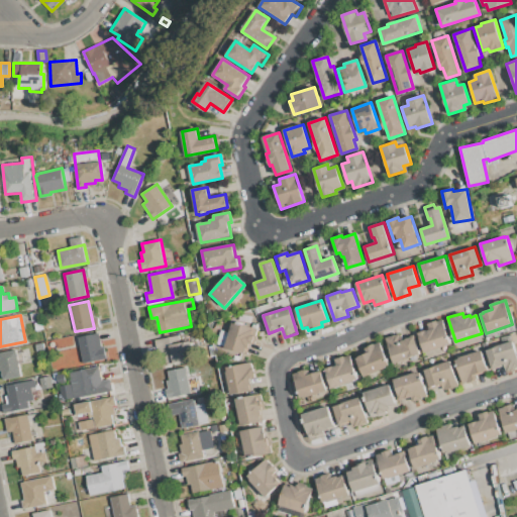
[(424,352),(419,333),(430,330),(428,323),(436,321),(437,321),(443,320),(450,344),(424,352)]
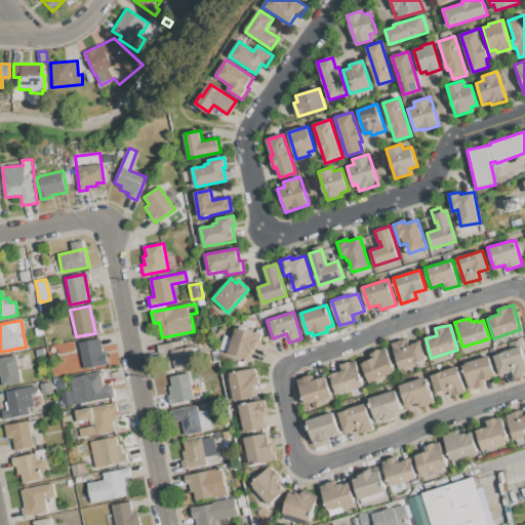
[(220,350),(225,334),(234,337),(237,326),(257,332),(256,334),(258,335),(256,340),(260,341),(257,350),(254,349),(251,359),(220,350)]
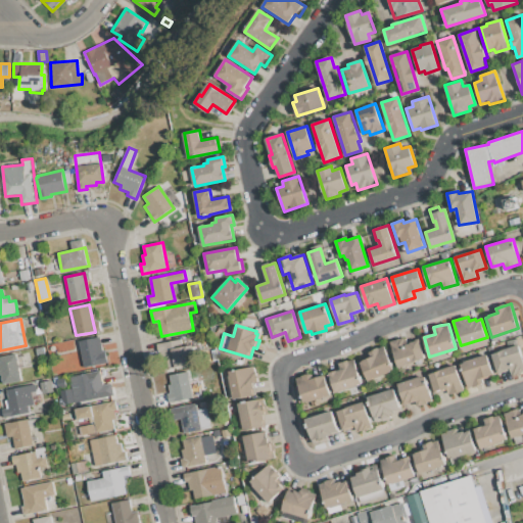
[(397,368),(389,342),(406,336),(408,344),(419,340),(424,358),(415,361),(415,362),(397,368)]
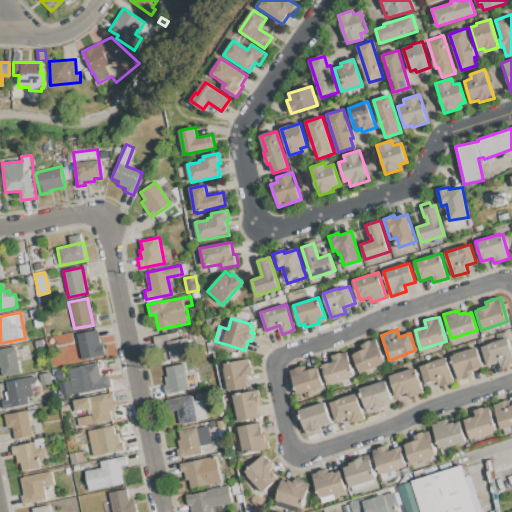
[(77,334),(96,330),(101,355),(83,359),(77,334)]
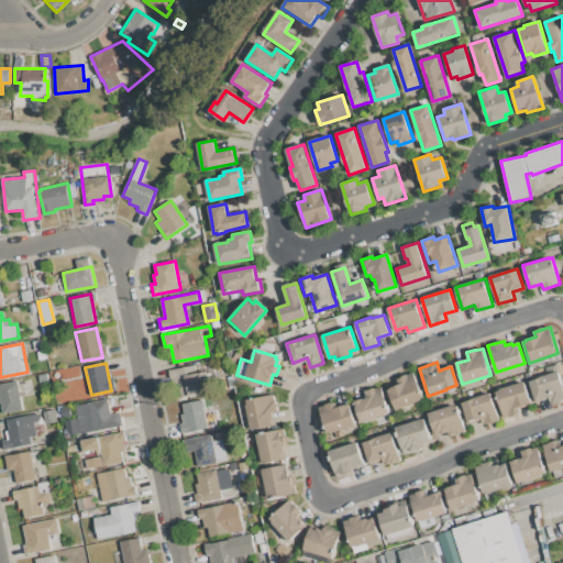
[(186,375),(210,371),(213,387),(189,393),(186,375)]
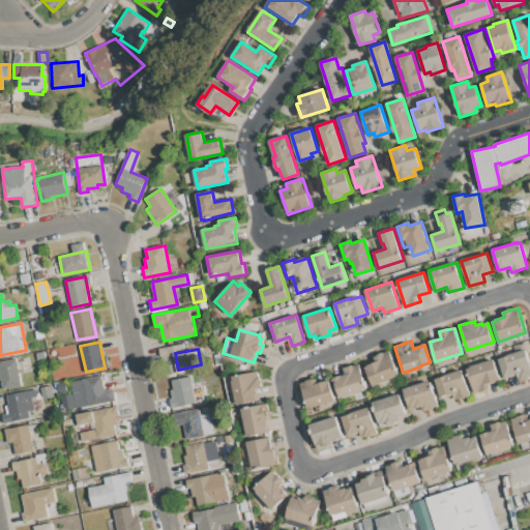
[(499,360),(511,356),(510,354),(525,350),(529,363),(529,377),(519,381),(517,375),(505,379),(499,360)]
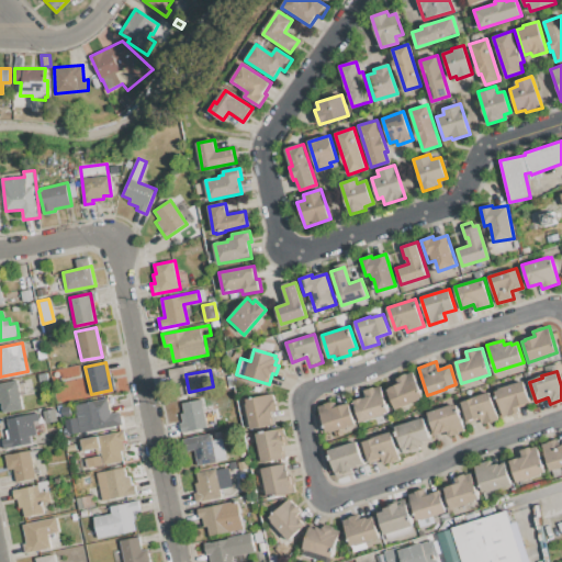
[(38,374),(47,372),(48,381),(40,382),(38,374)]
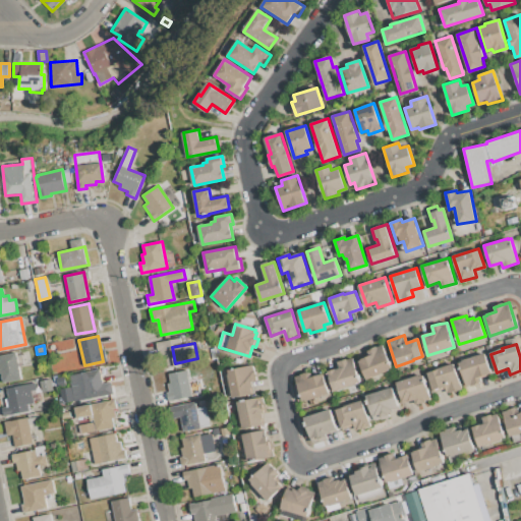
[(366,380),(358,361),(371,356),(368,350),(382,345),(392,368),(366,380)]
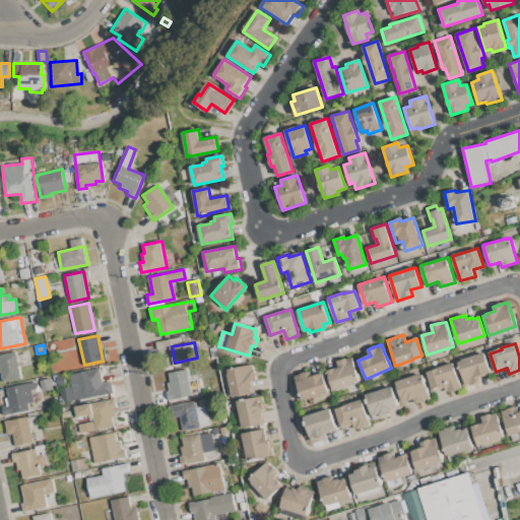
[(0,354),(17,351),(22,378),(3,382),(1,373),(0,373),(0,354)]
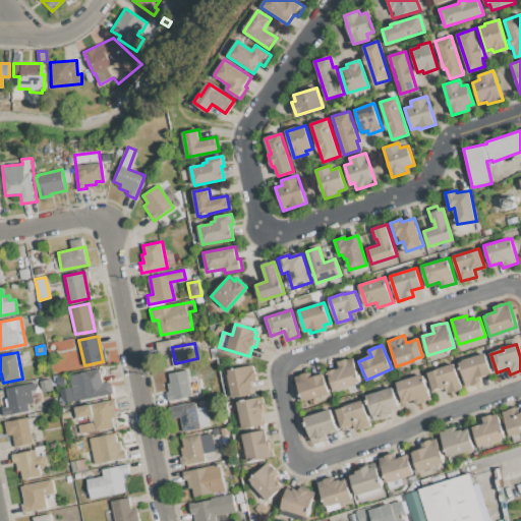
[(459,363),(463,361),(485,353),(491,372),(480,377),(482,382),(467,387),(459,363)]
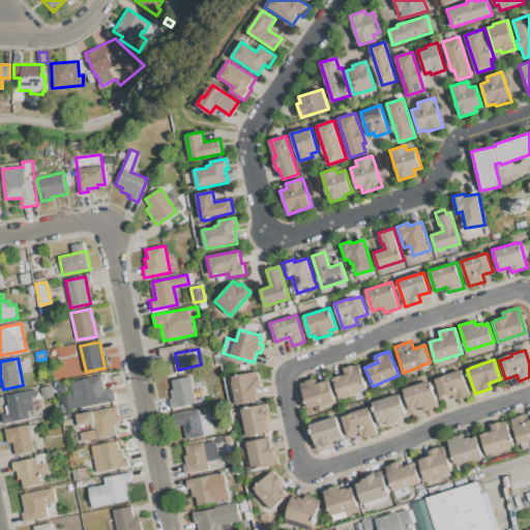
[(341,398),(334,379),(346,375),(344,369),(359,363),(367,388),(341,398)]
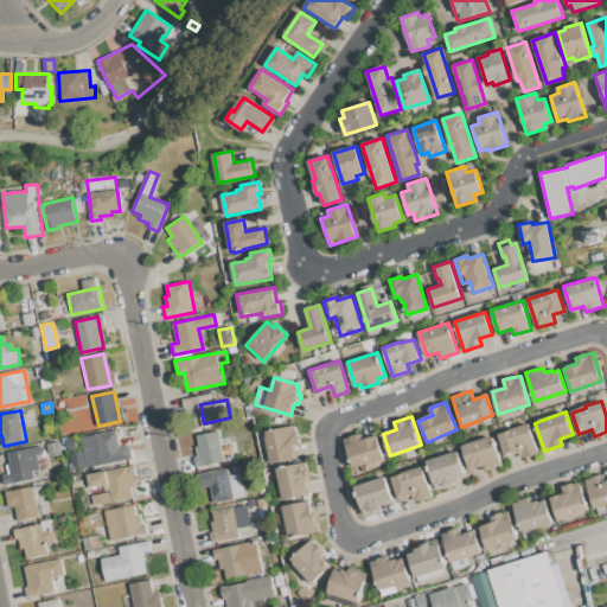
[(266,430),(296,425),(300,443),(293,445),(295,459),(272,464),(266,430)]
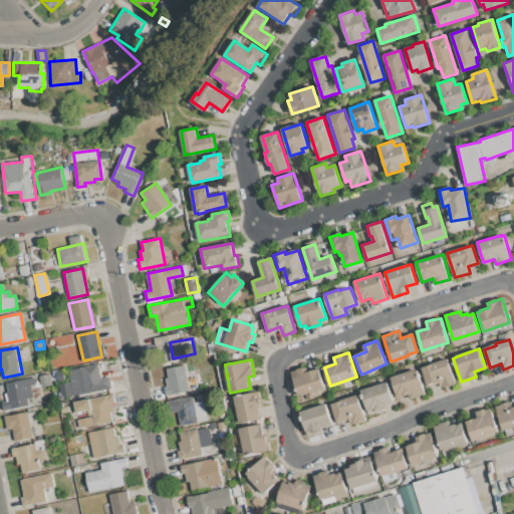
[(423,367),(448,359),(456,383),(441,389),(439,382),(429,387),(423,367)]
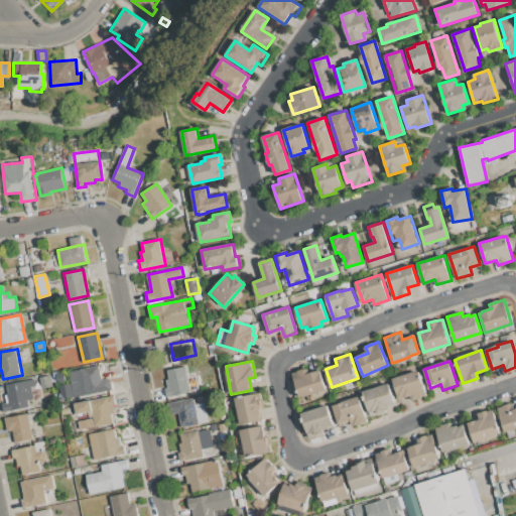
[(69,372),(99,366),(102,380),(111,378),(113,389),(75,397),(69,372)]
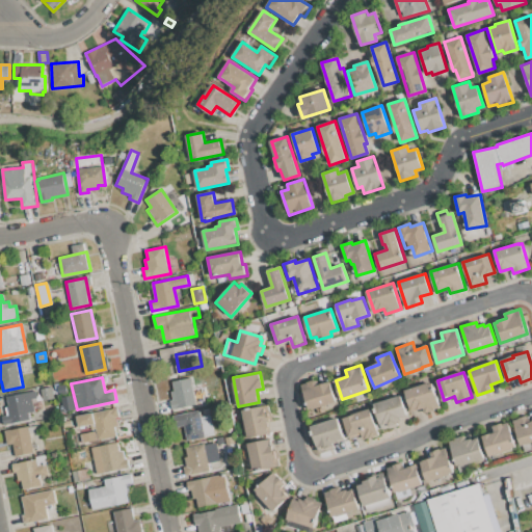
[(173,380),(190,377),(195,404),(171,408),(170,401),(173,400),(171,391),(175,390),(173,380)]
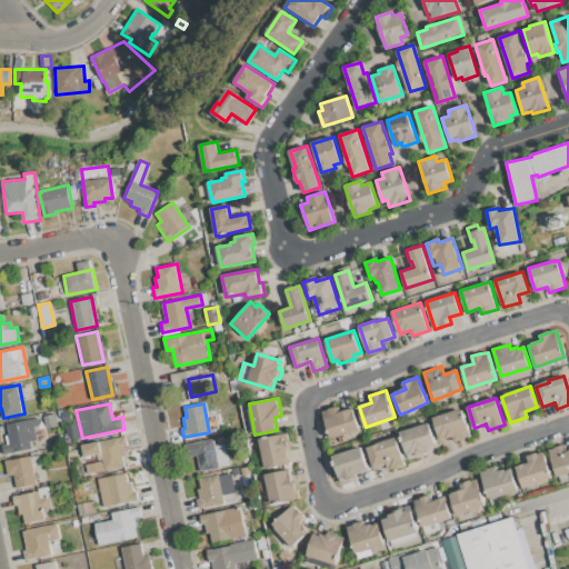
[(330,438),(322,412),(339,407),(341,412),(352,408),(359,428),(352,430),(353,432),(336,438),(335,437),(330,438)]
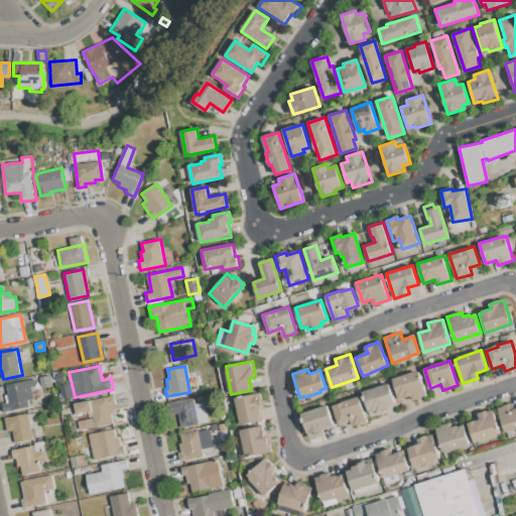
[(393,379),(414,372),(415,373),(419,372),(427,396),(412,401),(411,396),(400,400),(393,379)]
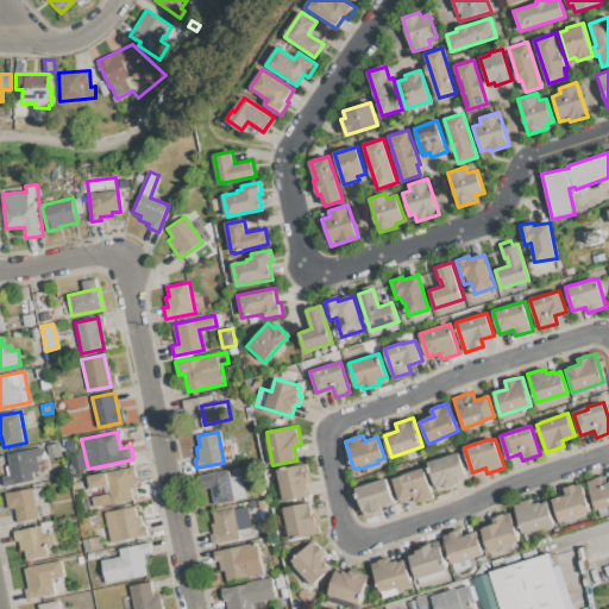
[(48,445),(60,443),(62,456),(50,458),(48,445)]
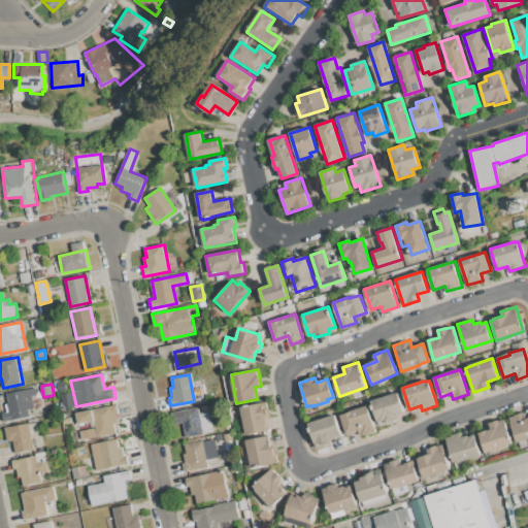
[(7,393),(37,388),(38,394),(32,395),(35,407),(29,409),(30,417),(4,422),(2,413),(8,411),(6,403),(9,402),(7,393)]
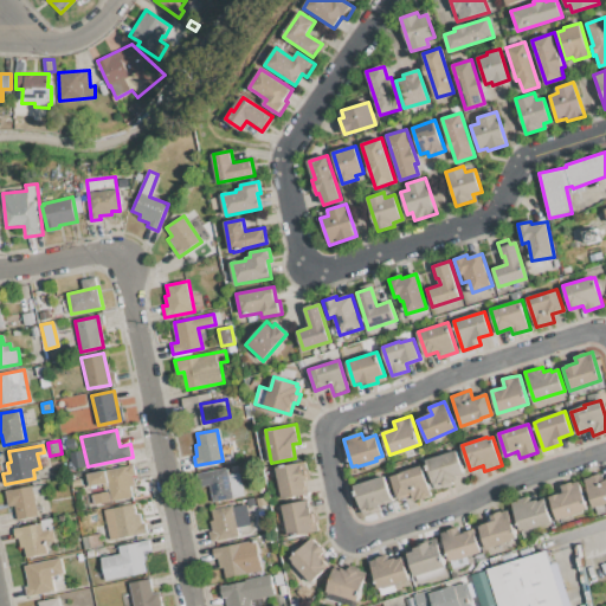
[(425,461),(456,450),(465,476),(451,481),(453,485),(444,488),(443,487),(434,489),(425,461)]
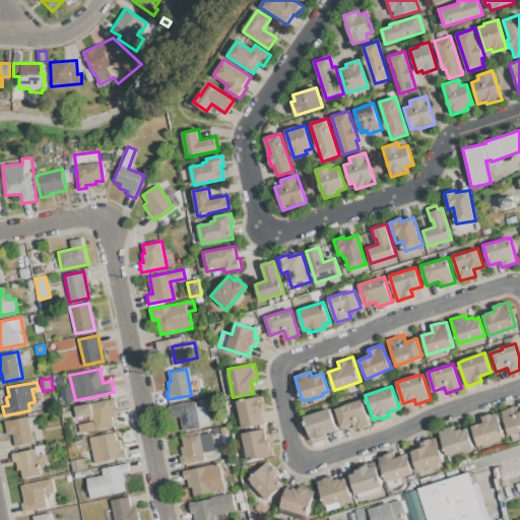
[(237,402),(258,397),(258,399),(260,399),(261,404),(265,403),(267,411),(262,412),(263,417),(262,418),(263,424),(242,428),(237,402)]
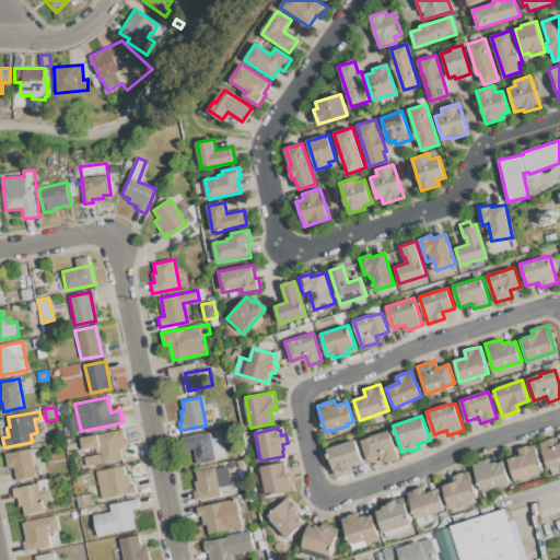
[(81,438),(125,429),(127,439),(123,440),(125,448),(121,450),(124,459),(103,464),(100,446),(83,450),(81,438)]
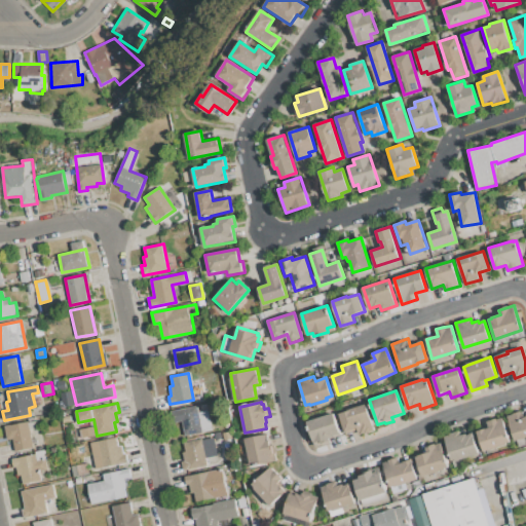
[(340,414),(351,411),(350,409),(366,404),(374,430),(360,436),(358,429),(346,434),(340,414)]
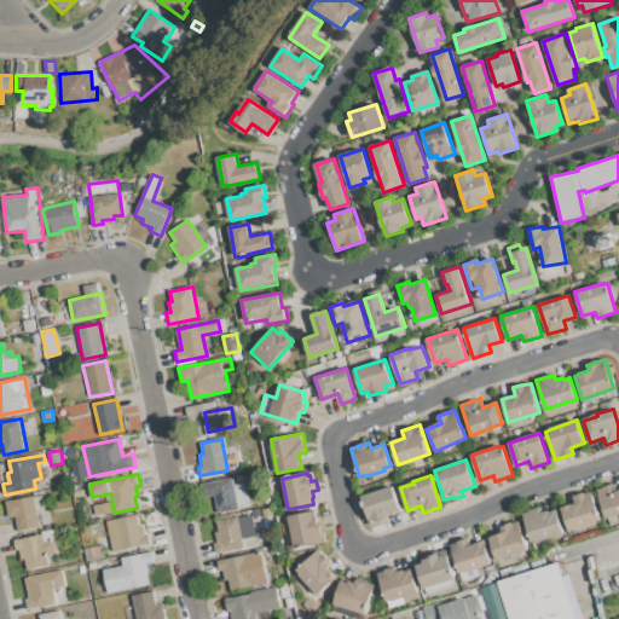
[(202,484),(232,478),(235,486),(244,484),(248,505),(217,513),(214,497),(204,498),(202,484)]
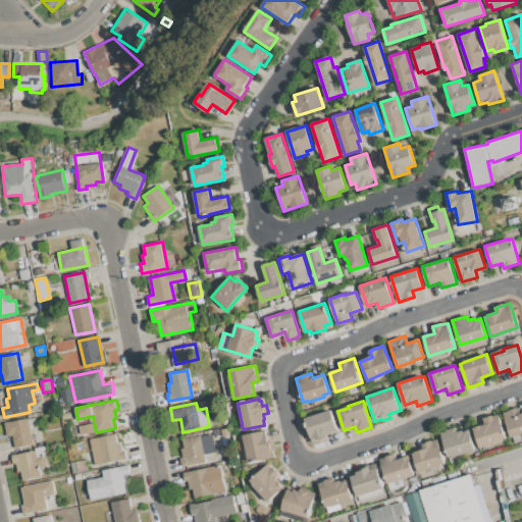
[(521,433),(511,437),(504,413),(519,408),(520,413),(521,412),(521,433)]
